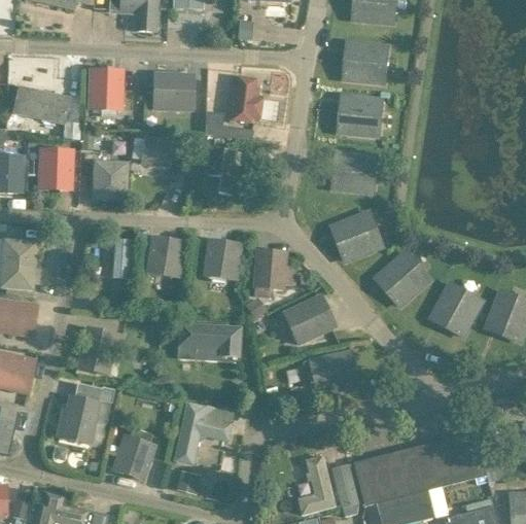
[(37,0),(75,8),(76,2),(89,5),(90,0),(37,0)]
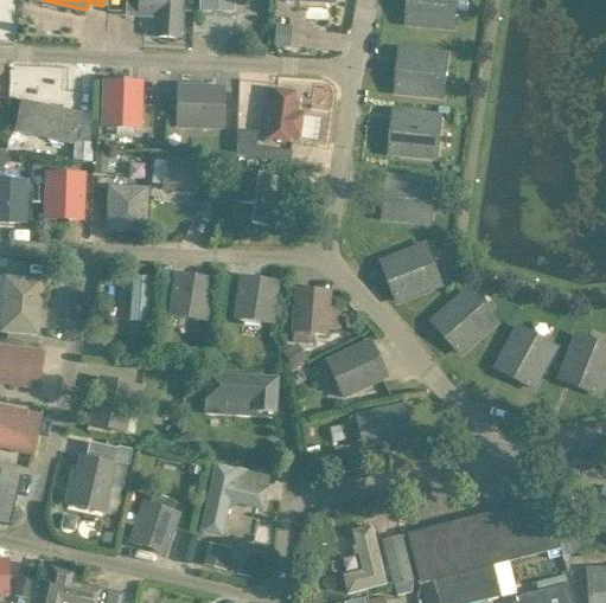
[(154,34),(180,36),(182,0),(138,0),(136,12),(155,13),(154,34)]
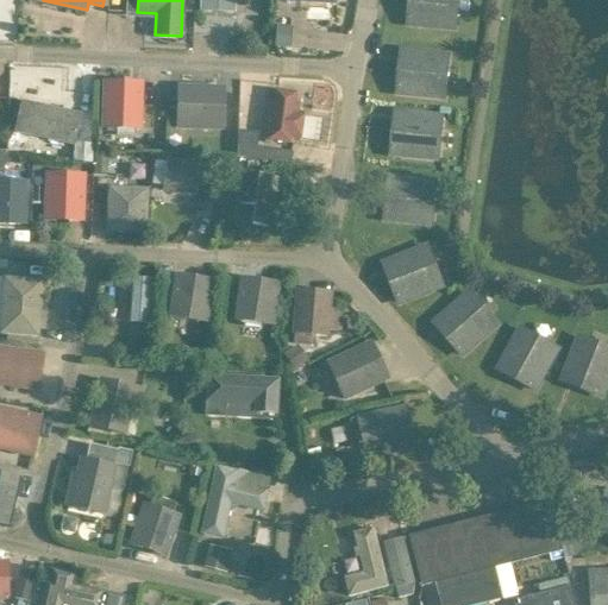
[(200,0),(200,8),(234,11),(234,0),(200,0)]
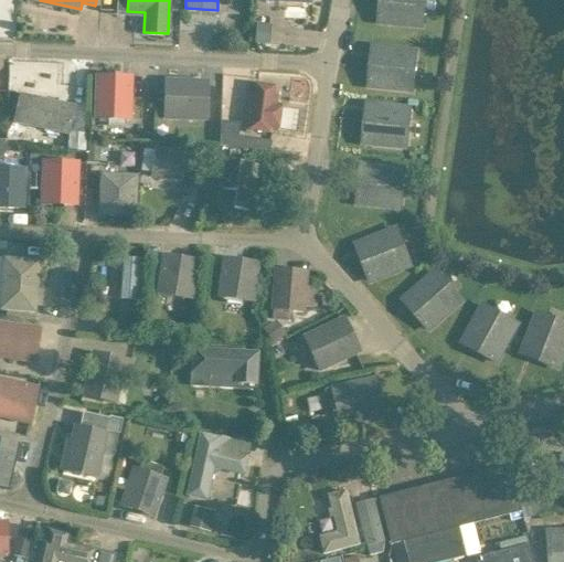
[(379,0),(376,21),(424,27),(426,0),(379,0)]
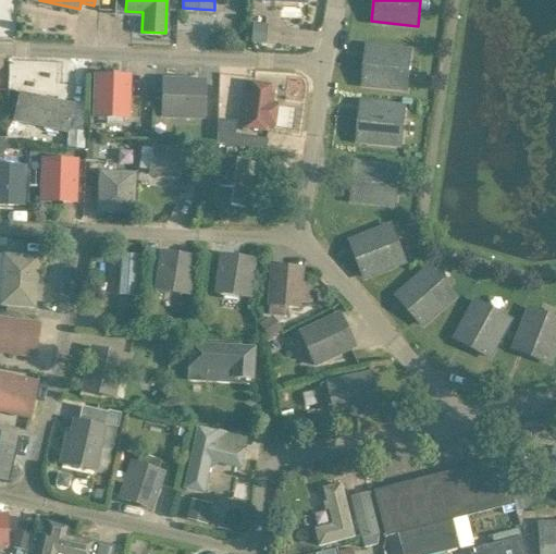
[(254,21),(251,39),(266,40),(267,22),(254,21)]
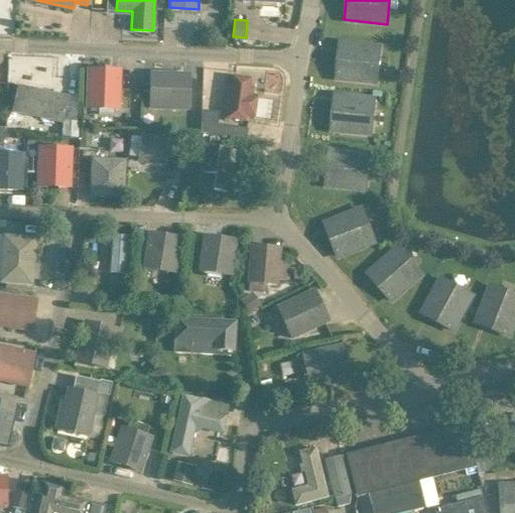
[(339,37),(335,79),(379,83),(383,41),(339,37)]
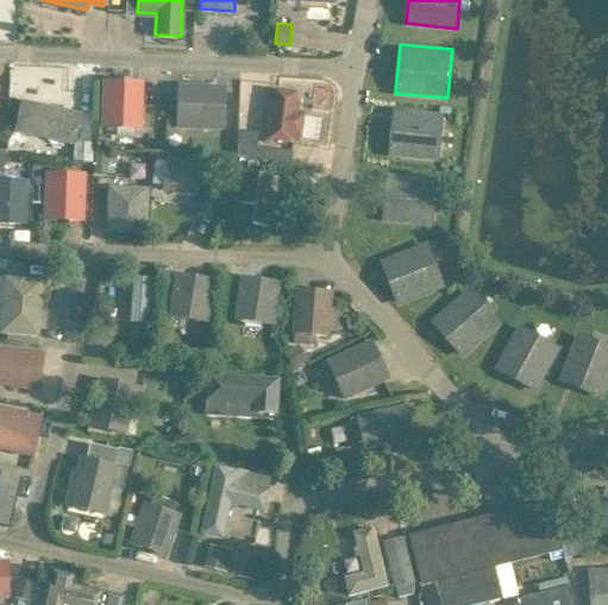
[(101,127),(142,128),(143,80),(102,79),(101,127)]
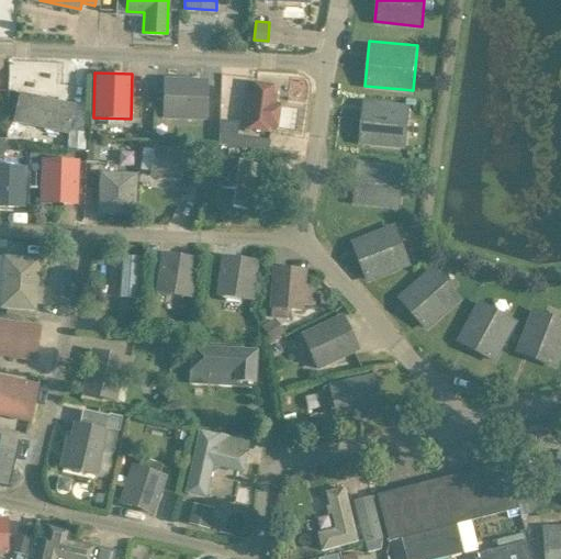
[(164,76),(161,116),(206,119),(209,78),(164,76)]
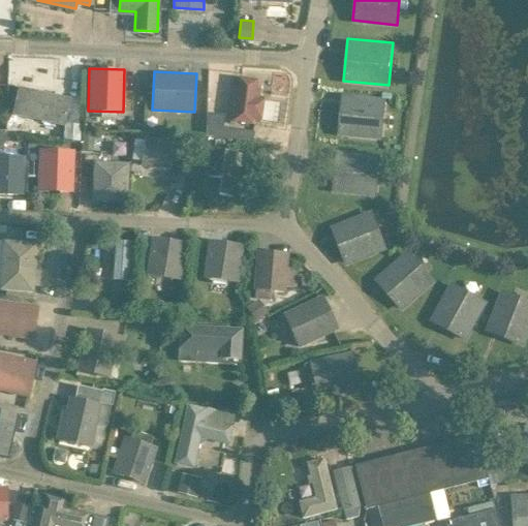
[(229,119),(253,122),(253,121),(260,121),(264,96),(257,95),(259,78),(238,75),(238,84),(233,83),(229,119)]
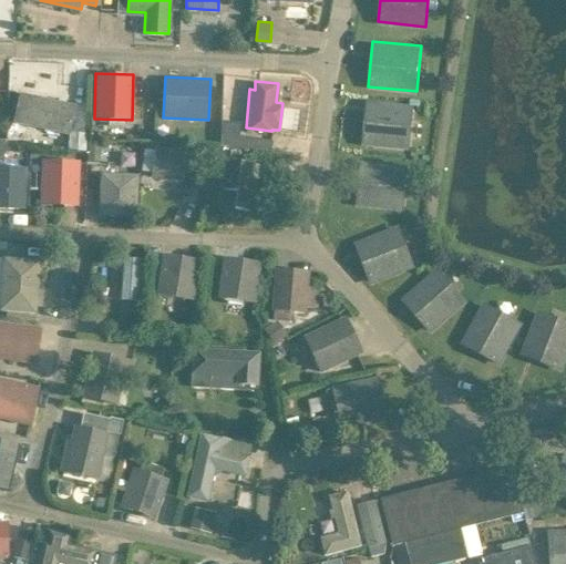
[(20,92),(13,121),(68,132),(68,149),(85,150),(85,131),(71,131),(76,104),(20,92)]
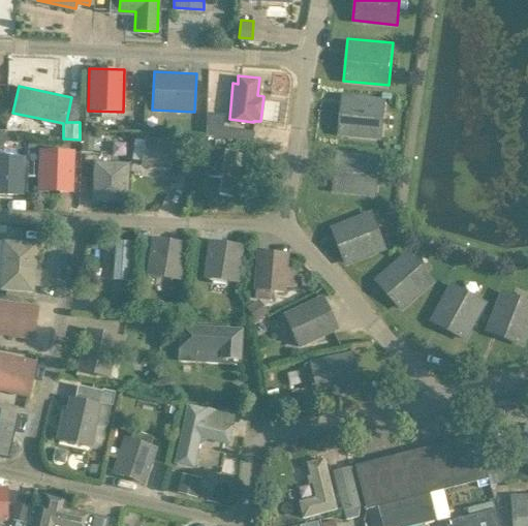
[(342,92),(338,133),(383,137),(387,97),(342,92)]
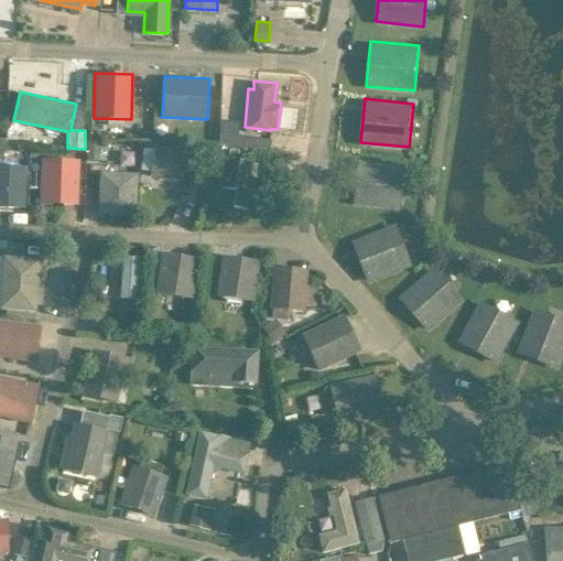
[(242,147),(270,149),(271,138),(244,133),(242,147)]
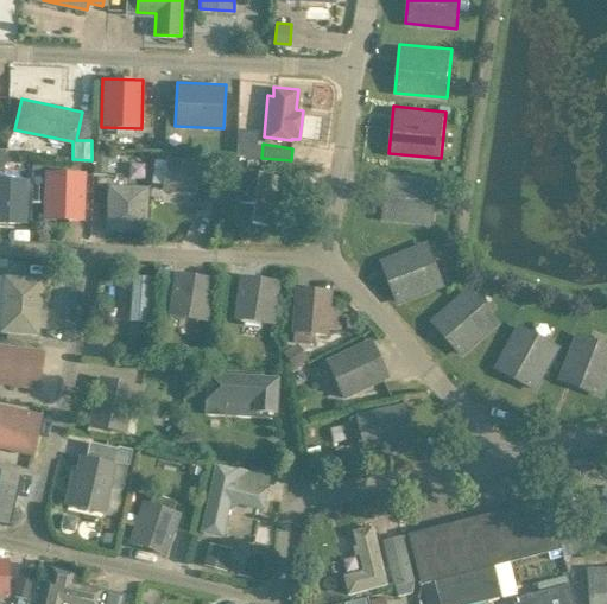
[(0,221),(26,222),(27,178),(0,177),(0,170),(6,161),(6,147),(0,147),(0,221)]
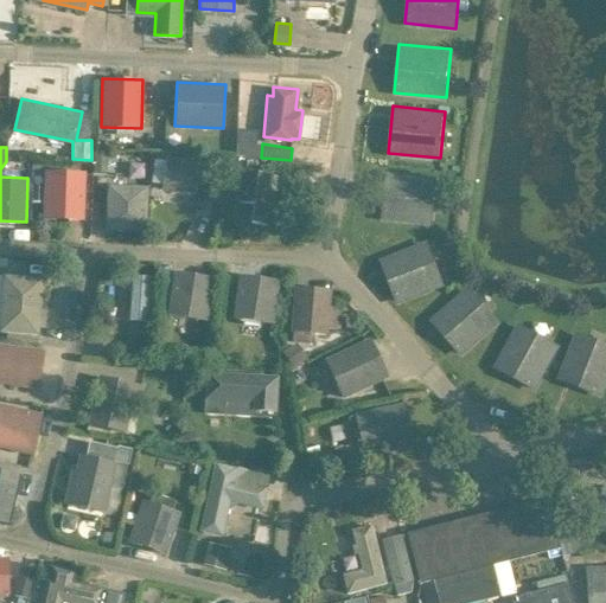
[(107,170),(107,151),(94,151),(94,170),(107,170)]
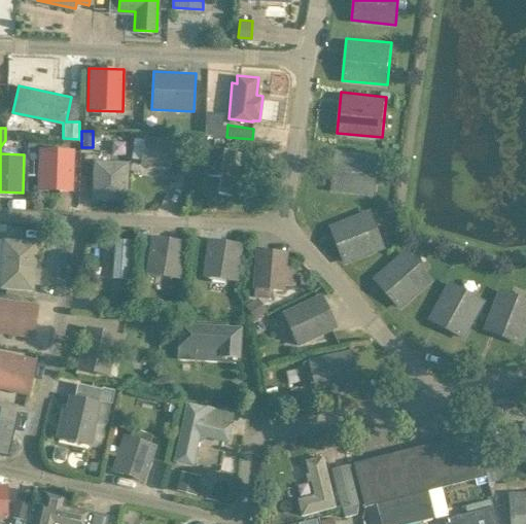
[(173,139),(144,136),(141,162),(170,166),(173,139)]
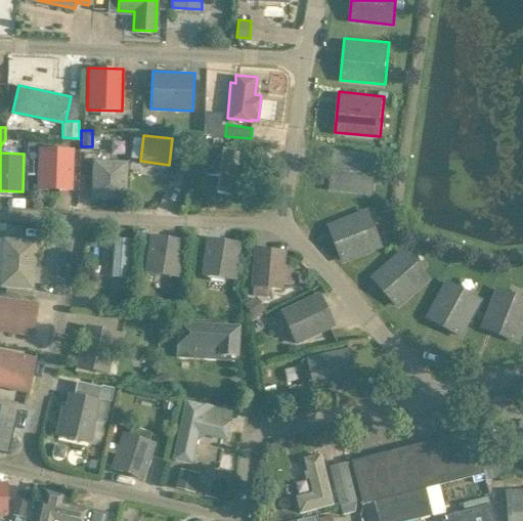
[(37,188),(73,189),(74,148),(38,146),(37,188)]
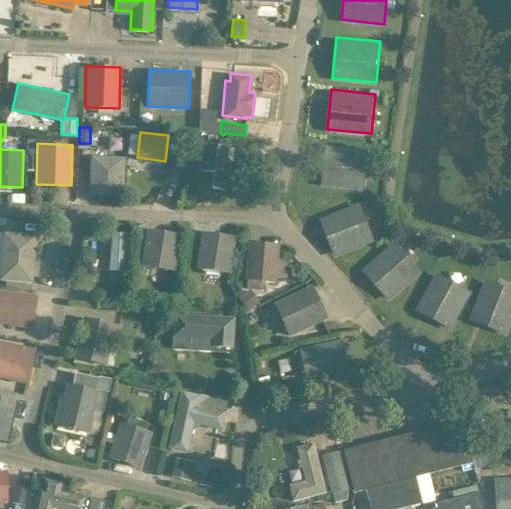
[(325,143),(321,184),(365,188),(369,148),(325,143)]
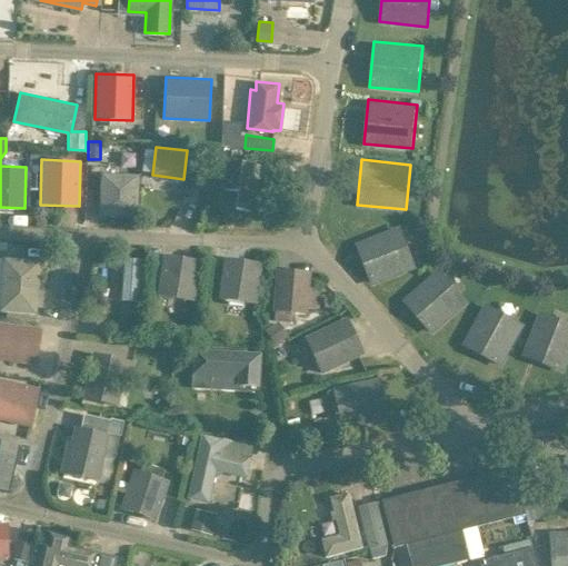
[(222,188),(239,190),(238,208),(251,210),(257,164),(226,160),(222,188)]
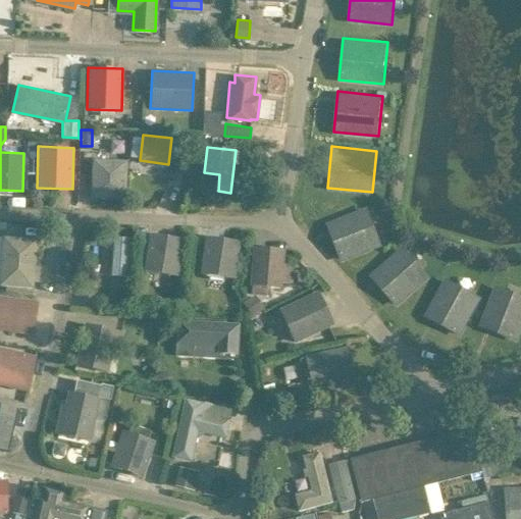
[(91,196),(125,198),(126,159),(93,158),(91,196)]
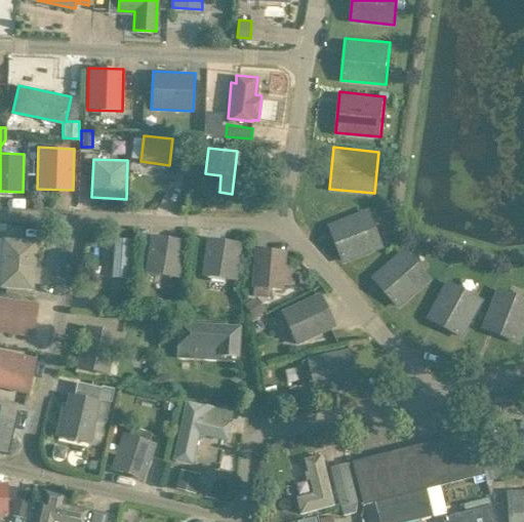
[(328,223),(343,263),(385,246),(369,207),(328,223)]
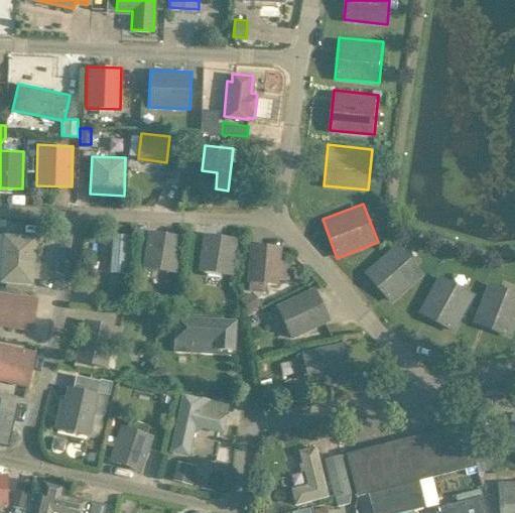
[(142,267),(176,272),(181,235),(147,230),(142,267)]
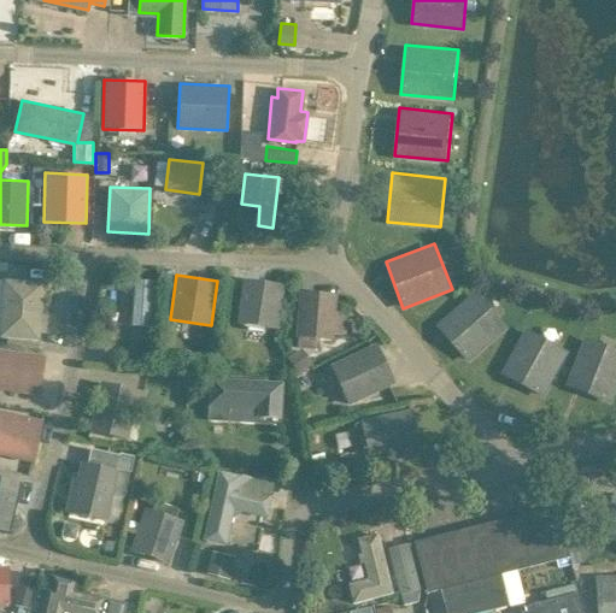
[(3,277),(3,281),(0,281),(0,336),(39,340),(44,281),(3,277)]
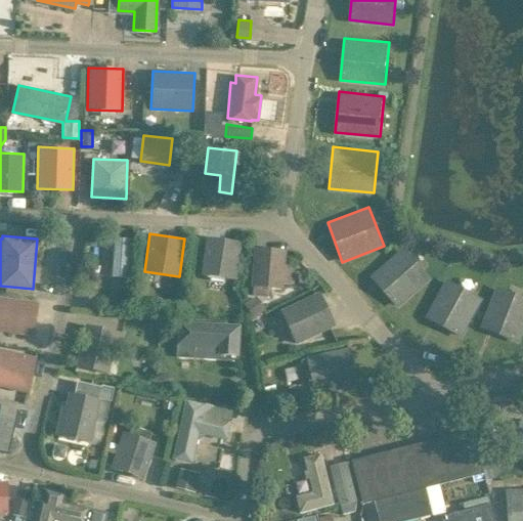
[(201,273),(235,279),(241,242),(207,236),(201,273)]
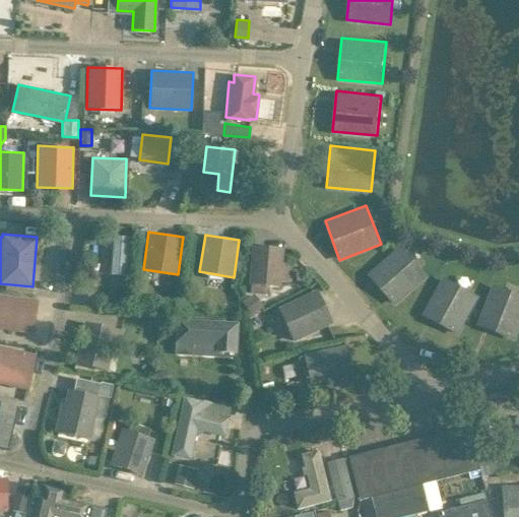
[(113,275),(127,276),(129,240),(115,239),(113,275)]
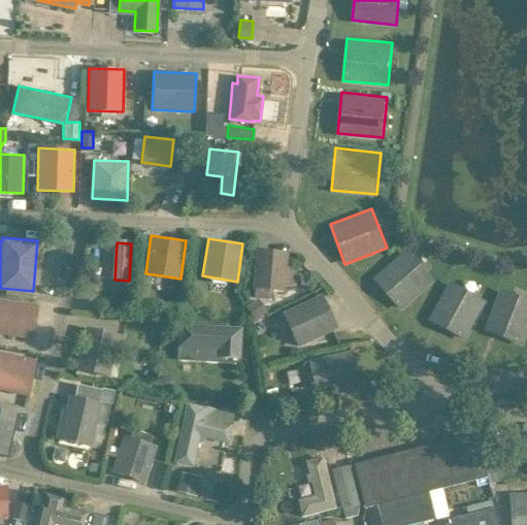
[(253,289),(255,289),(254,296),(272,297),(273,288),(286,289),(286,284),(294,285),(296,266),(287,265),(288,251),(256,249),(253,289)]
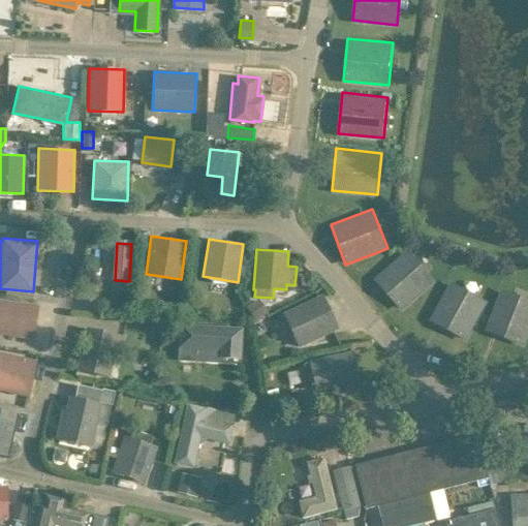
[(374,279),(402,310),(436,280),(408,249),(374,279)]
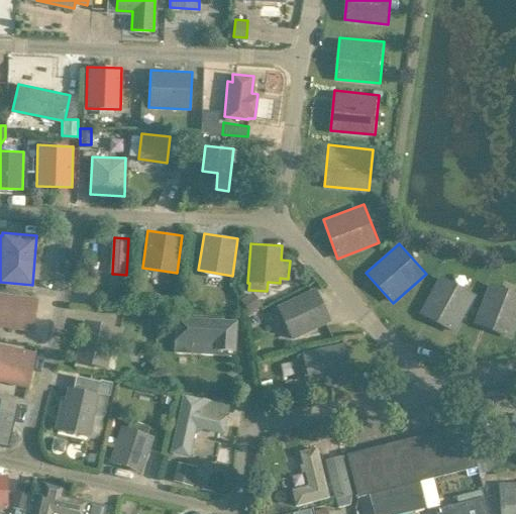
[(420,312),(456,331),(478,294),(441,274),(420,312)]
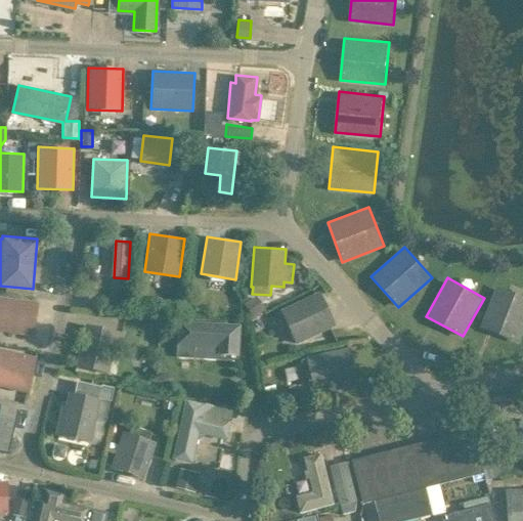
[(482,327),(519,342),(522,333),(522,295),(498,286),(482,327)]
